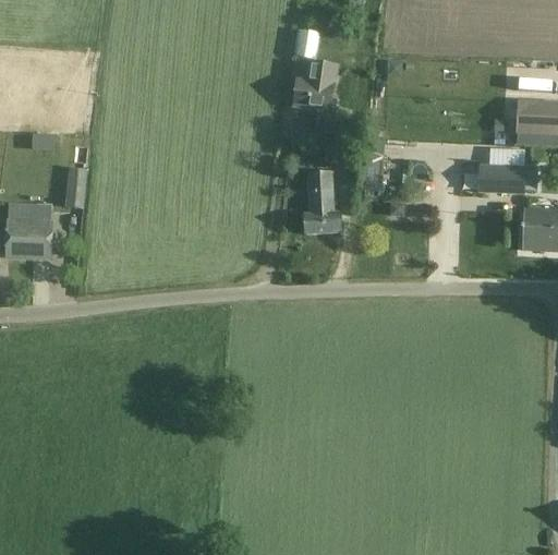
[(298,28),(294,55),(316,58),(320,32),(298,28)]
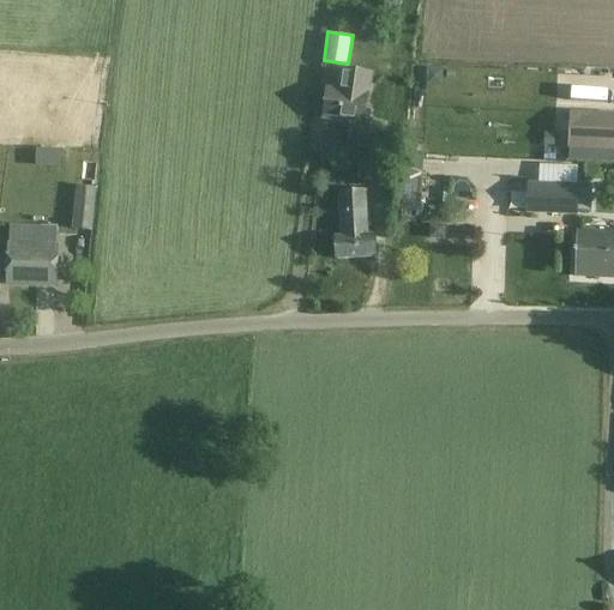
[(326,85),(321,116),(363,121),(371,72),(341,68),(338,88),(326,85)]
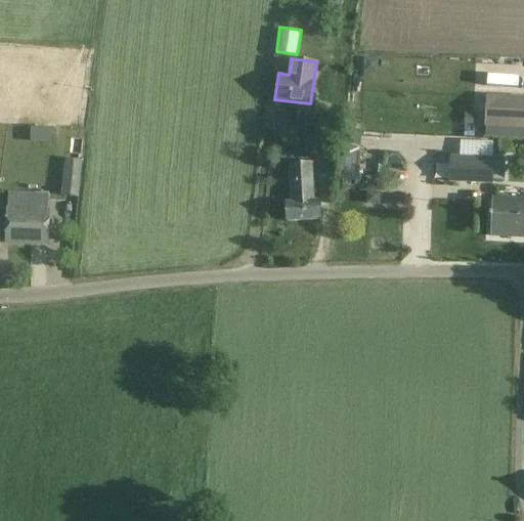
[(523,95),(487,94),(485,125),(523,126),(523,95)]
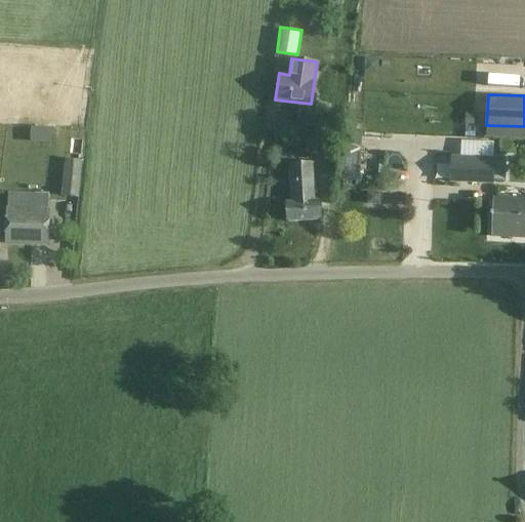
[(315,115),(297,112),(295,127),(314,124),(315,115)]
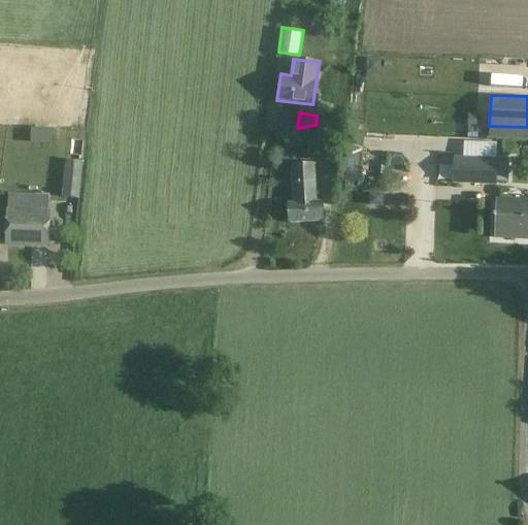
[(318,125),(308,128),(307,152),(327,153),(329,116),(319,115),(318,125)]
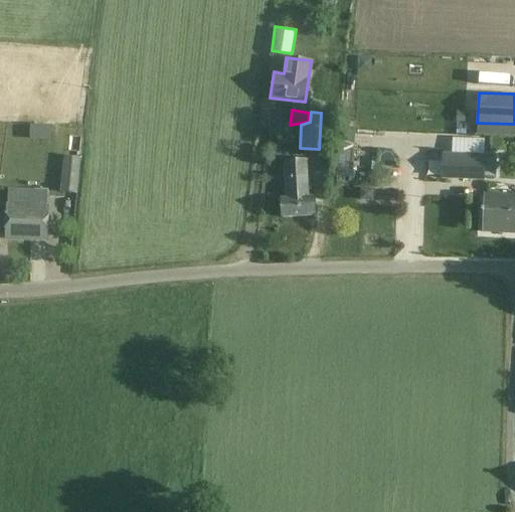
[(352,176),(355,129),(338,128),(332,175),(352,176)]
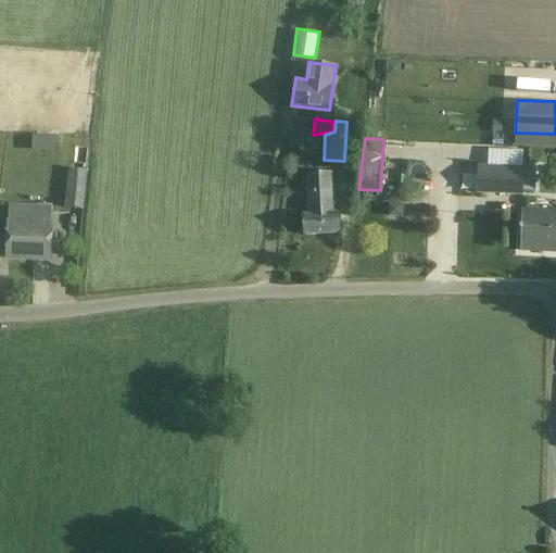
[(479,164),(478,190),(521,192),(522,166),(479,164)]
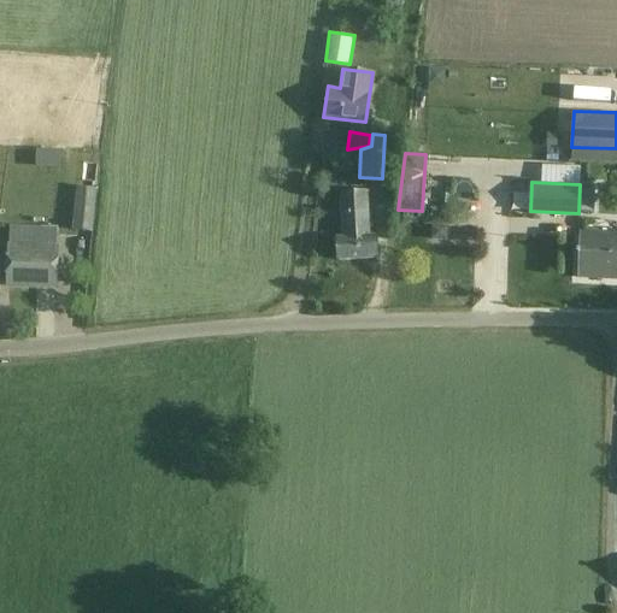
[(89,229),(95,186),(81,184),(75,227),(89,229)]
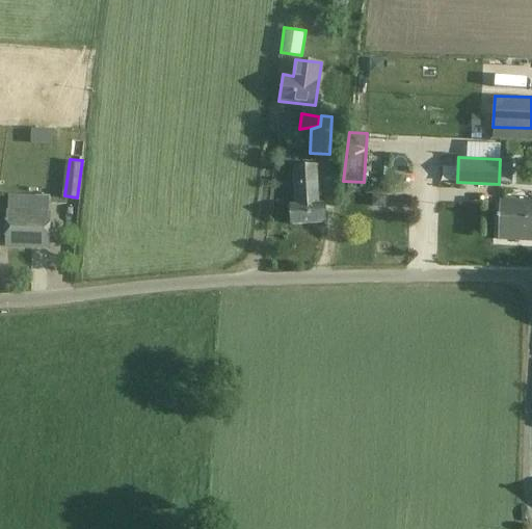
[(293,164),(295,204),(290,204),(291,223),(324,221),(323,202),(318,203),(316,163),(293,164)]
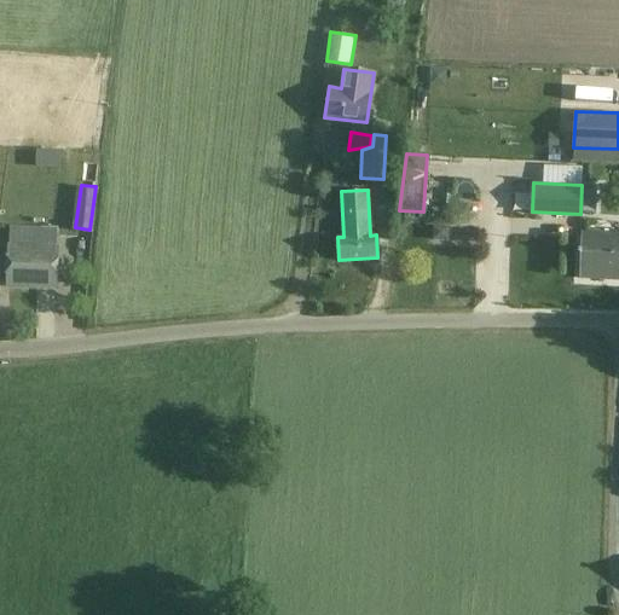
[(588,215),(586,230),(582,230),(580,276),(618,278),(618,231),(611,231),(612,216),(607,213),(593,212),(588,215)]
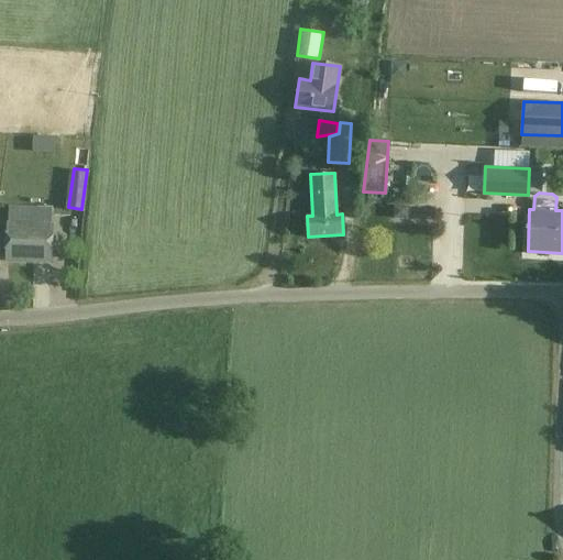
[(52,226),(36,224),(37,205),(9,204),(8,220),(7,220),(6,260),(51,261),(52,226)]
